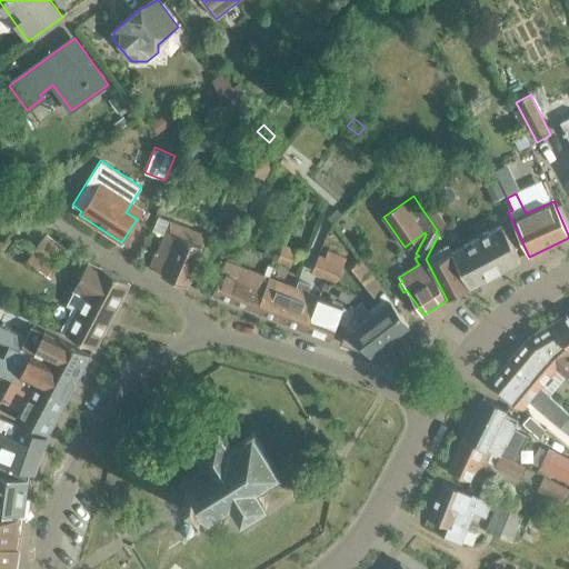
[(421,208),(437,230),(447,225),(431,201),(421,208)]
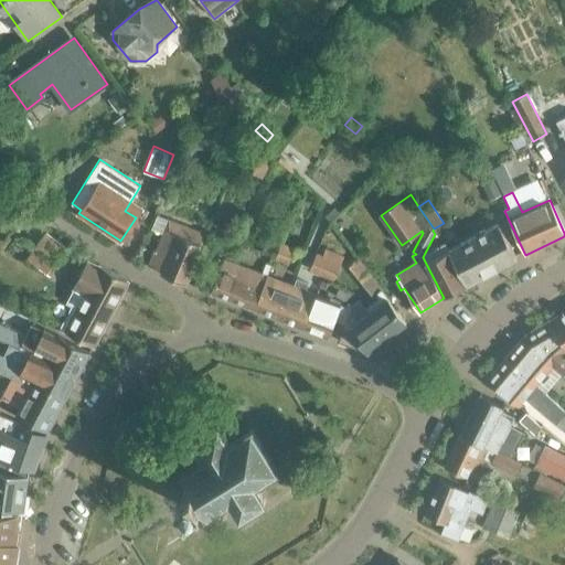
[(449,252),(467,286),(518,258),(500,225),(499,225),(492,212),(465,225),(471,240),(449,252)]
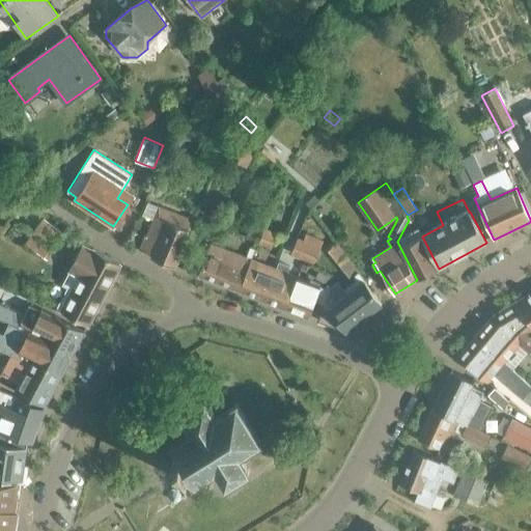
[(151,257),(177,267),(192,230),(191,230),(195,220),(160,206),(148,234),(146,234),(140,250),(152,254),(151,257)]
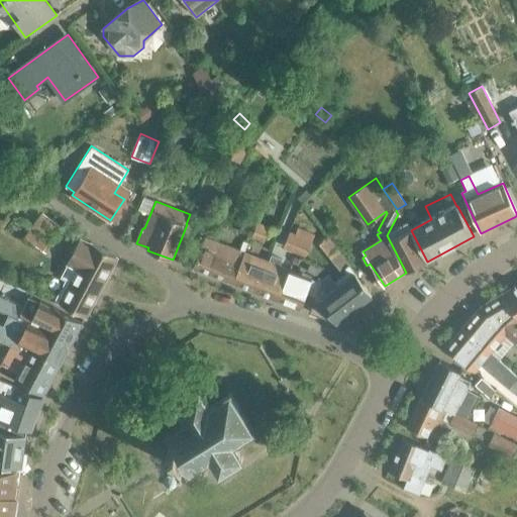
[(26,238),(45,251),(63,227),(44,213),(26,238)]
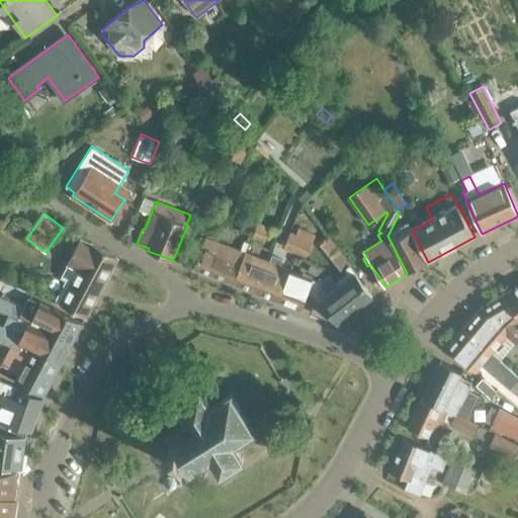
[(428,262),(412,231),(408,223),(390,232),(387,236),(407,273),(428,262)]
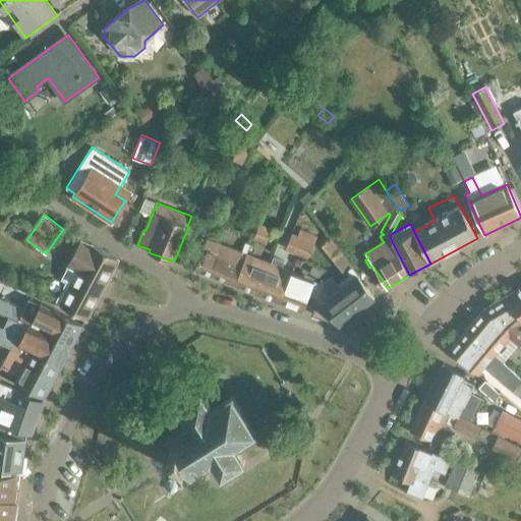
[(254,239),(267,244),(273,229),(261,225),(254,239)]
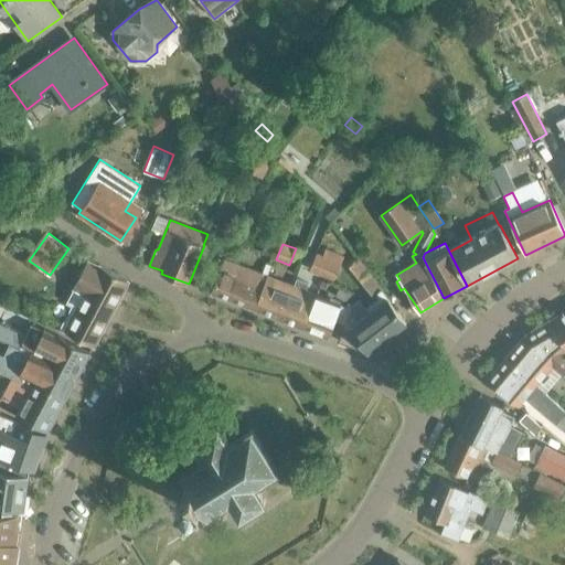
[(310,269),(334,279),(345,255),(327,247),(323,255),(317,253),(310,269)]
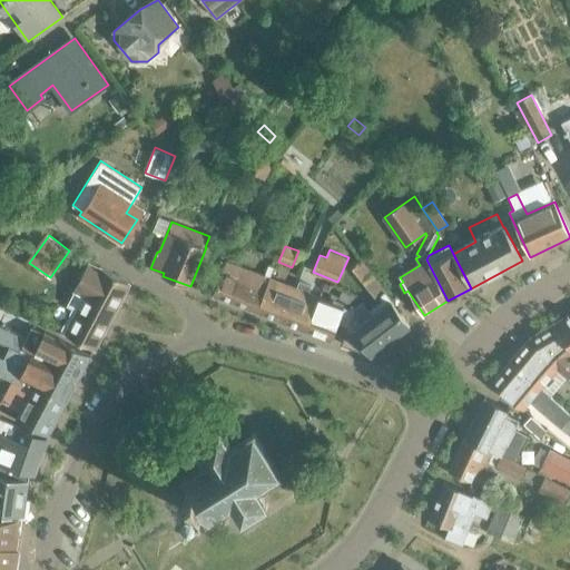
[(232,302),(245,268),(227,261),(214,295),(232,302)]
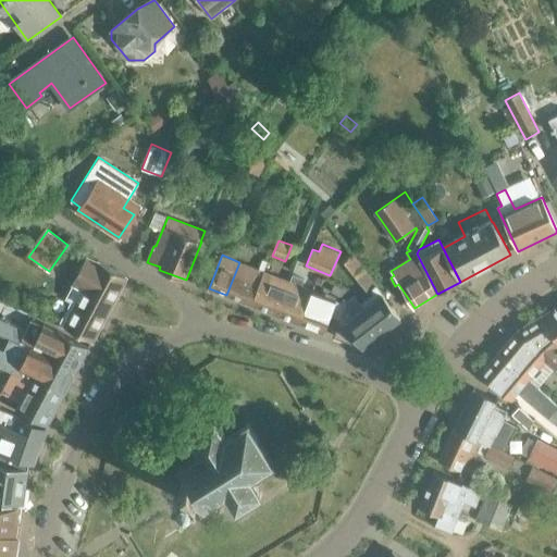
[(345,298),(337,318),(342,319),(335,336),(364,346),(400,319),(382,296),(384,295),(354,255),(344,262),(371,298),(364,302),(367,307),(363,309),(355,297),(349,300),(345,298)]
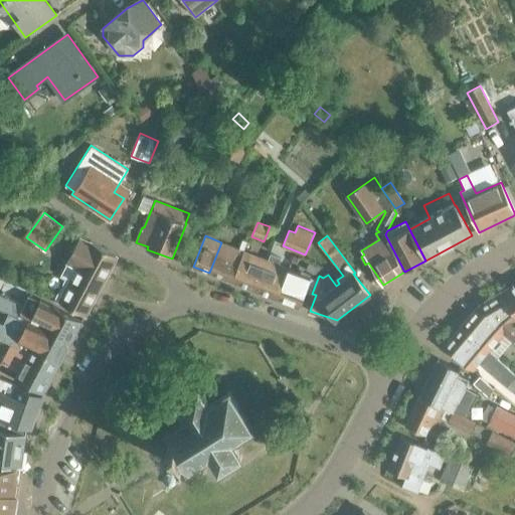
[(69,270),(102,286),(118,255),(89,240),(78,261),(74,259),(69,270)]
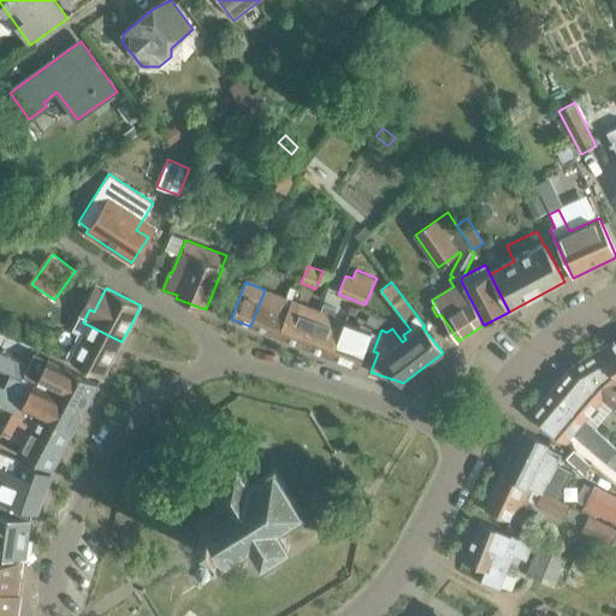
[(278,337),(292,301),(265,290),(250,326),(278,337)]
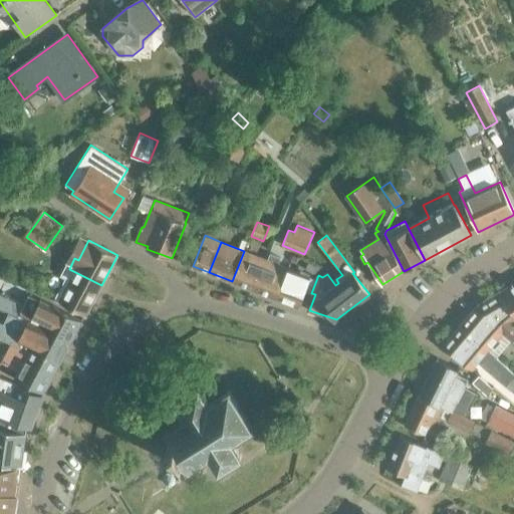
[(252,289),(264,258),(244,251),(232,281),(252,289)]
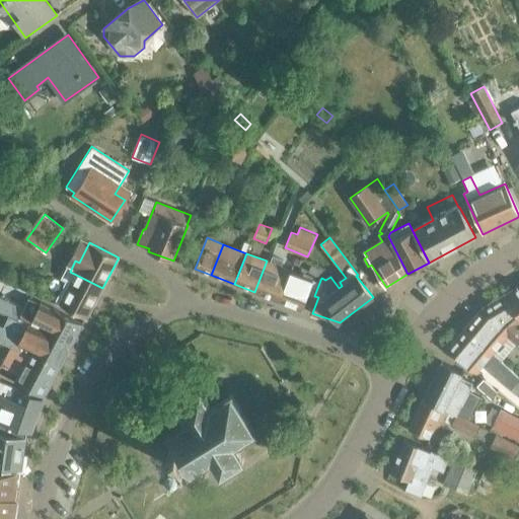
[(311,264),(323,270),(323,269),(321,268),(324,261),(315,255),(311,264)]
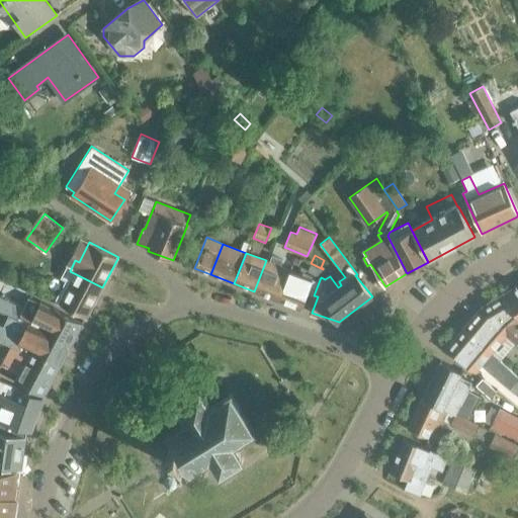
[(279,300),(291,270),(270,262),(259,292),(279,300)]
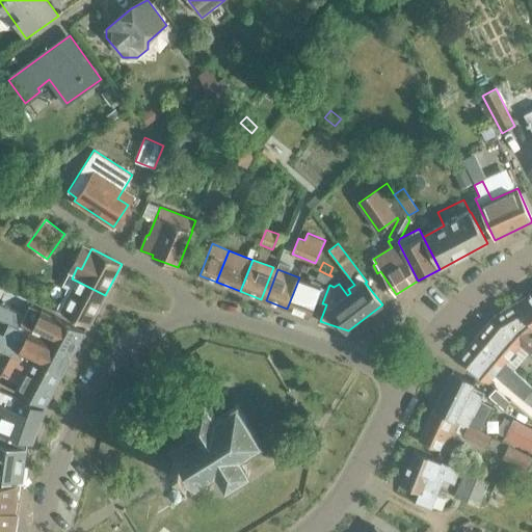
[(328,284),(331,276),(319,270),(310,282),(299,277),(287,309),(310,318),(317,301),(322,303),(329,285),(328,284)]
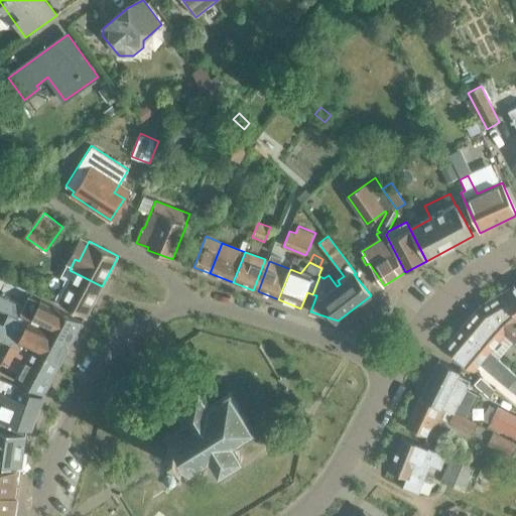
[(86,317),(102,286),(70,270),(66,276),(70,278),(56,302),(86,317)]
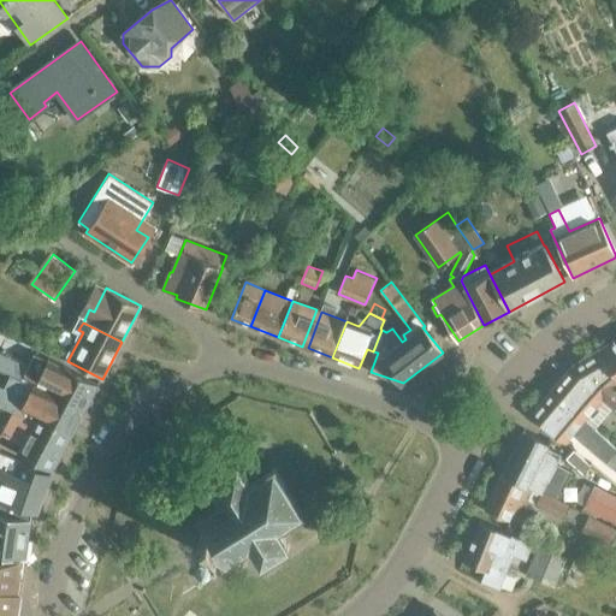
[(615,374),(615,341),(602,350),(615,374)]
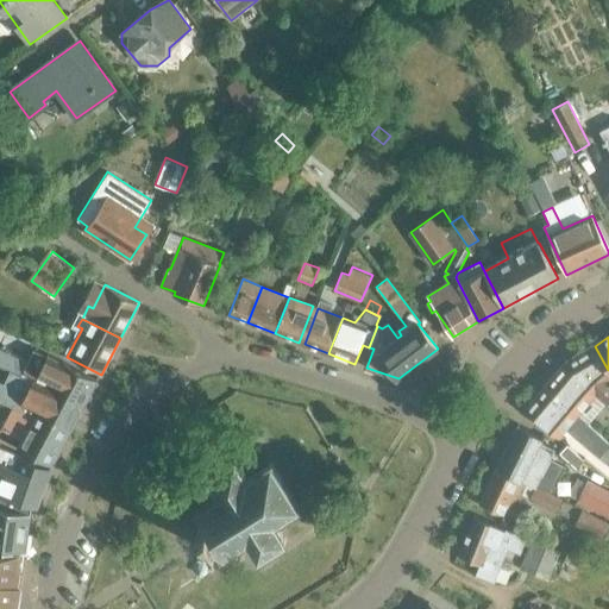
[(608,406),(608,370),(595,346),(566,362),(590,390),(607,403),(608,406)]
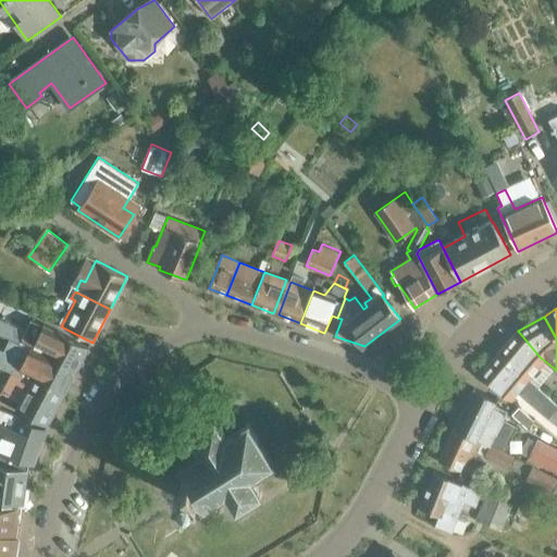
[(0,334),(31,348),(46,356),(47,354),(78,370),(90,347),(41,323),(34,336),(0,318),(0,334)]
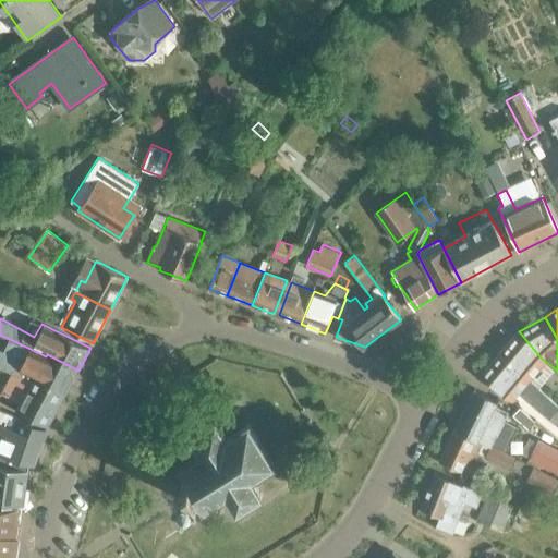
[(540,388),(556,370),(541,358),(519,331),(499,354),(540,388)]
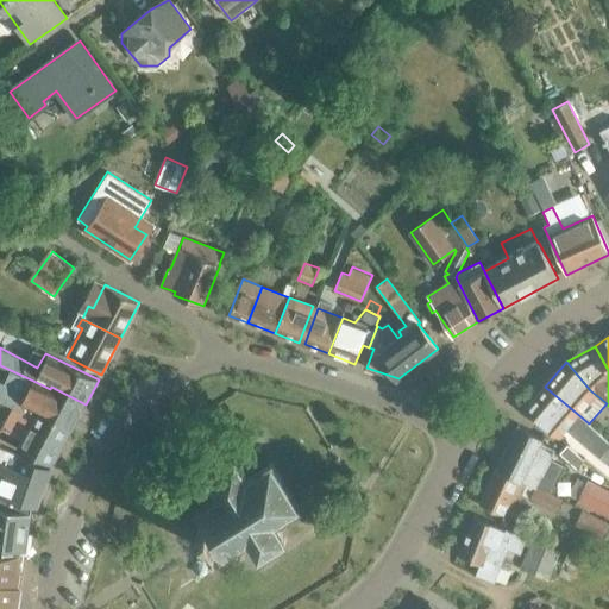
[(73,429),(86,405),(51,387),(50,389),(33,381),(27,393),(6,382),(0,394),(0,400),(36,416),(38,410),(73,429)]
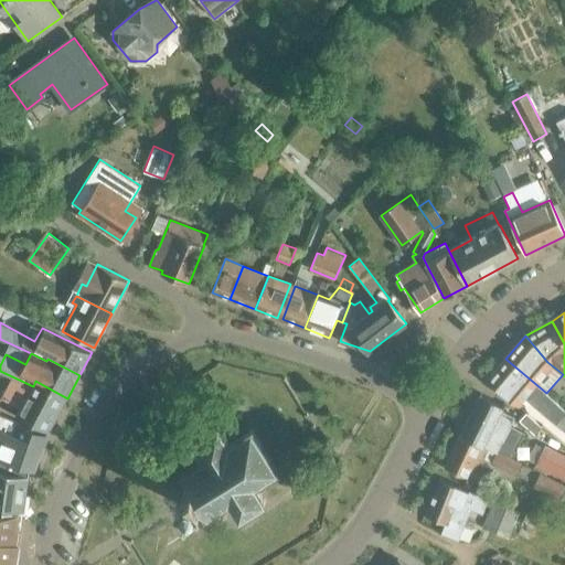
[(545,394),(546,393),(505,359),(487,381),(519,406),(529,394),(537,403),(535,405),(556,423),(564,412),(564,411),(561,408),(545,394)]
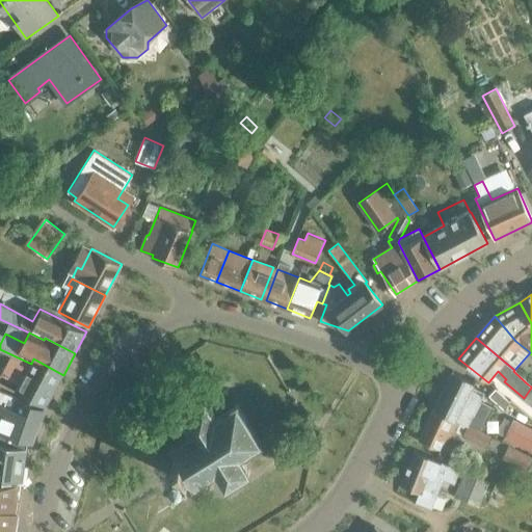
[(47,407),(63,375),(33,358),(31,364),(17,391),(47,407)]
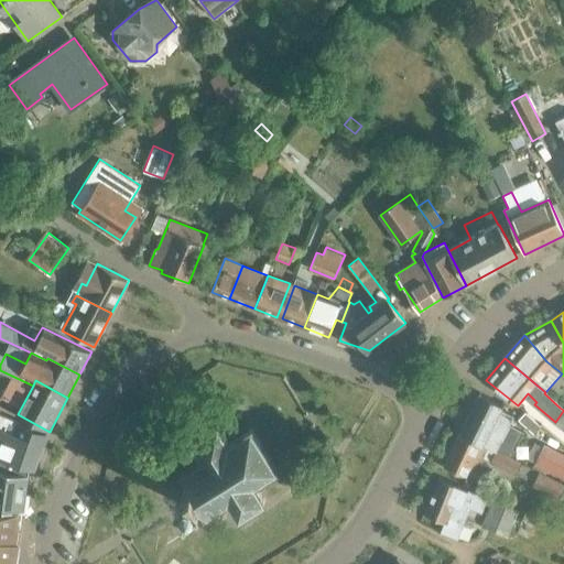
[(461,434),(497,452),(514,414),(501,408),(502,403),(480,392),(461,434)]
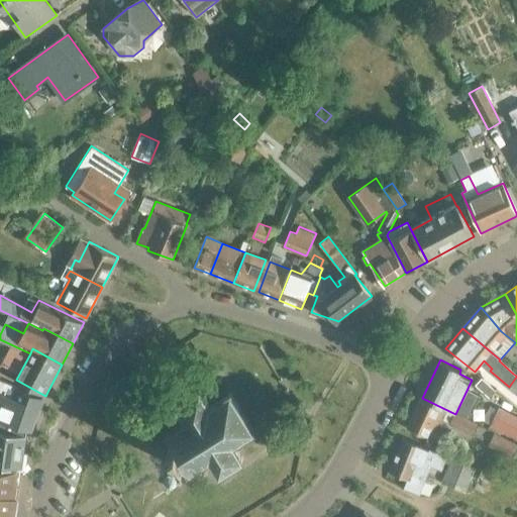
[(0,413),(0,431),(27,436),(28,429),(32,430),(43,399),(18,389),(19,386),(0,378),(0,402),(3,404),(0,413)]
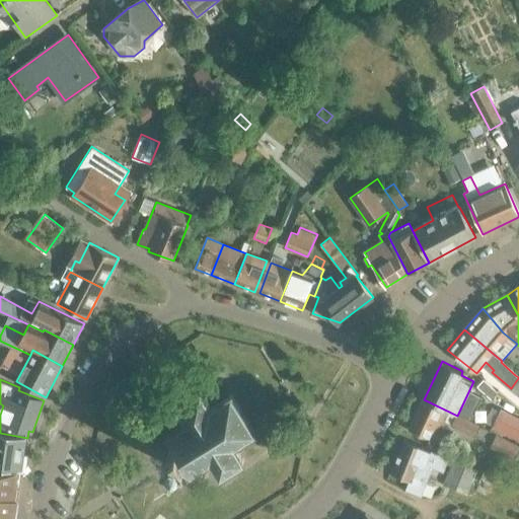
[(231,391),(210,404),(200,389),(173,405),(183,422),(163,434),(171,448),(162,454),(170,466),(179,461),(188,474),(209,461),(218,476),(244,460),(234,445),(255,432),(231,391)]
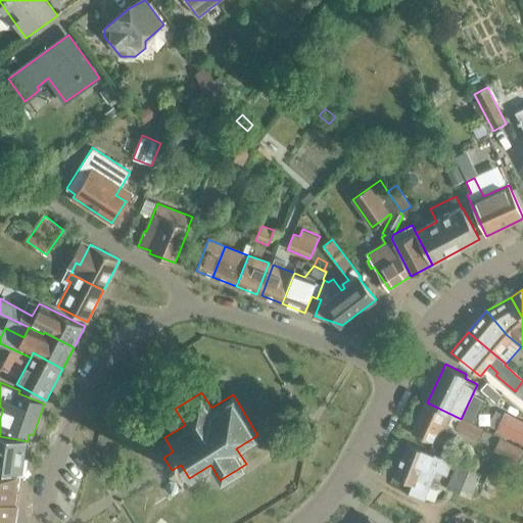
[(456,427),(461,419),(427,402),(413,432),(442,445),(452,425),(456,427)]
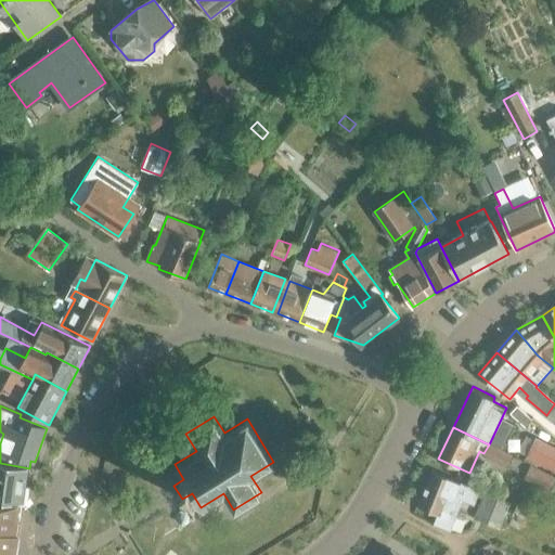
[(545,463),(554,467),(554,447),(553,447),(545,463)]
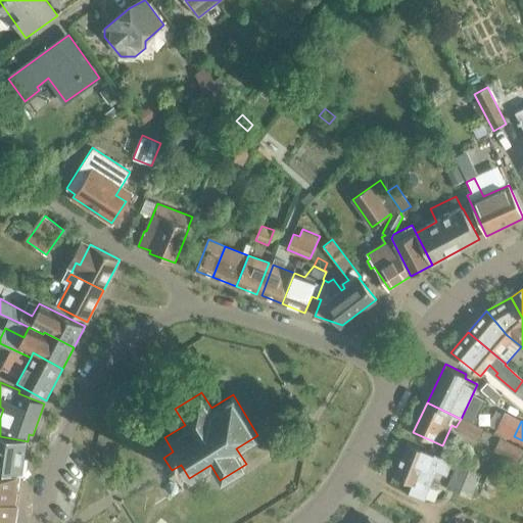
[(492,450),(517,463),(522,450),(522,446),(500,435),(492,450)]
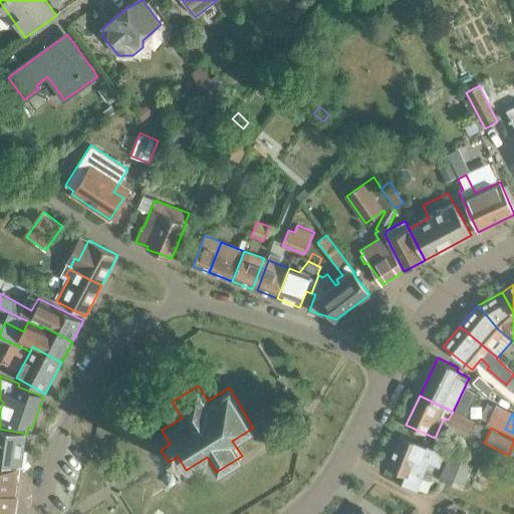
[(27,434),(0,429),(0,462),(18,465),(21,466),(27,434)]
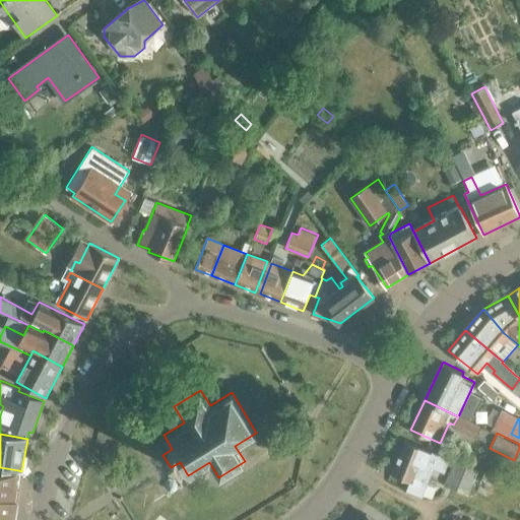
[(434,468),(445,472),(450,459),(404,441),(391,473),(409,480),(405,491),(423,497),(434,468)]
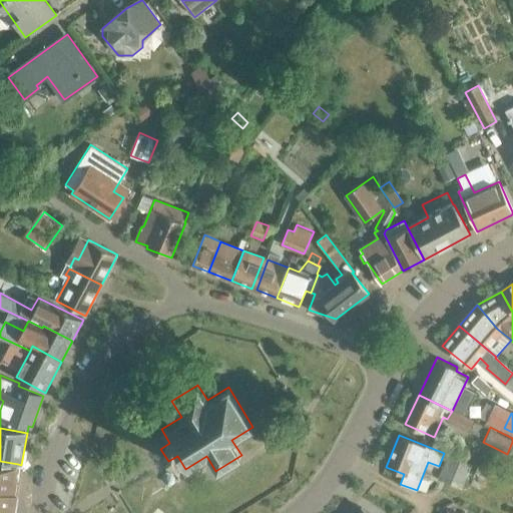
[(438,478),(462,488),(472,465),(448,455),(438,478)]
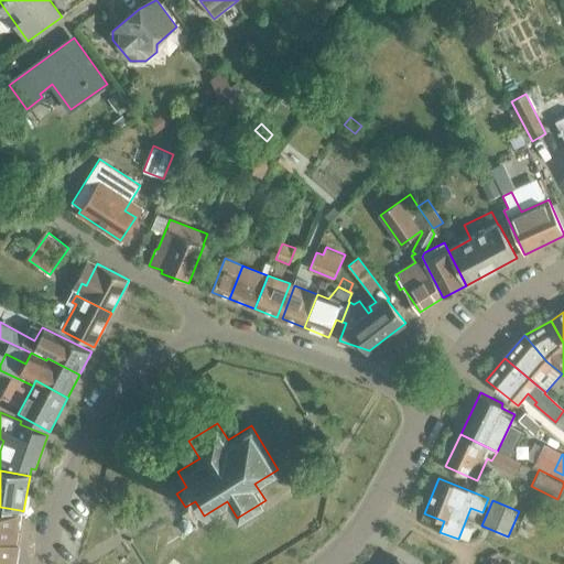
[(0,563),(14,563),(18,541),(14,540),(20,510),(0,507),(0,563)]
